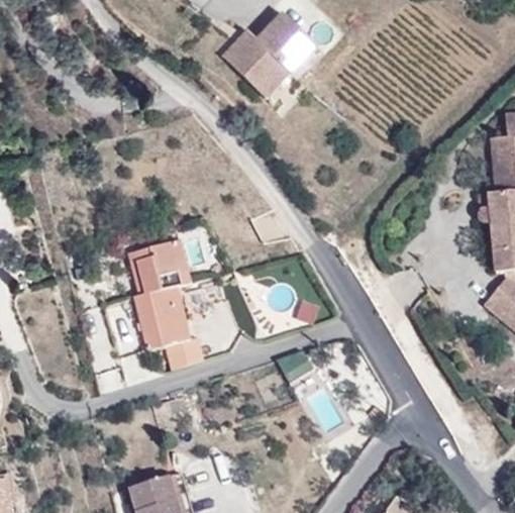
[(223,55),(256,88),(281,65),(288,72),(290,75),(317,46),(284,13),(258,39),(247,29),(223,55)]
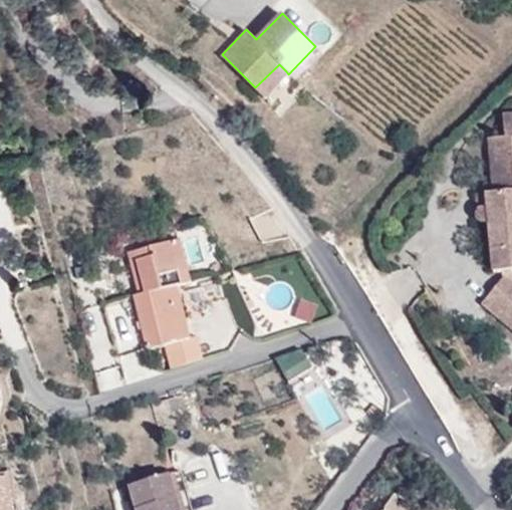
[(279,64),(255,87),(263,95),(286,71),(279,64)]
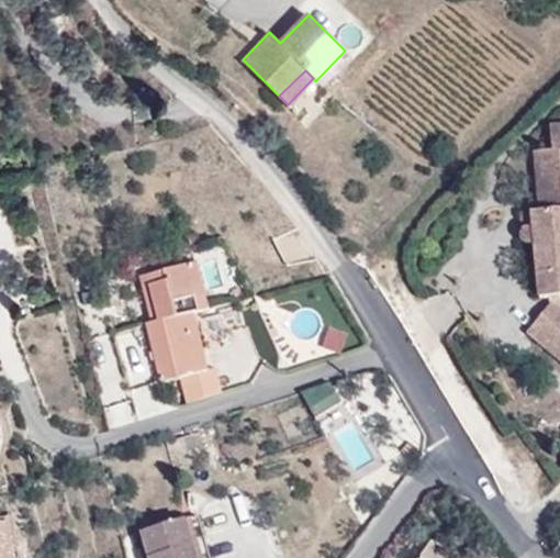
[(528,211),(535,299),(559,296),(559,122),(548,123),(550,148),(532,149),(537,210),(528,211)]
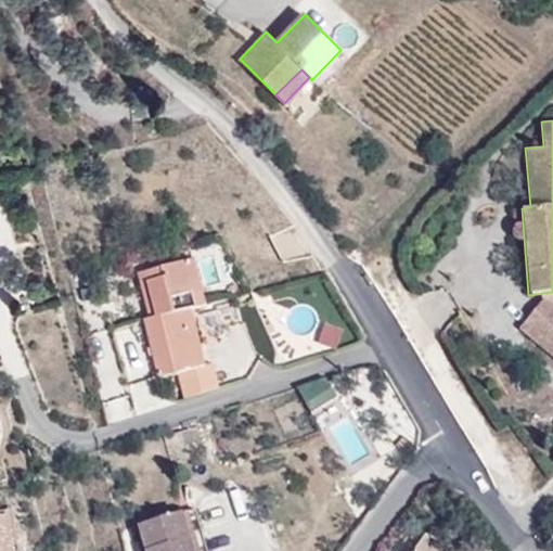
[(188,306),(196,304),(191,280),(200,278),(193,257),(138,270),(145,304),(153,302),(155,315),(180,308),(188,306)]
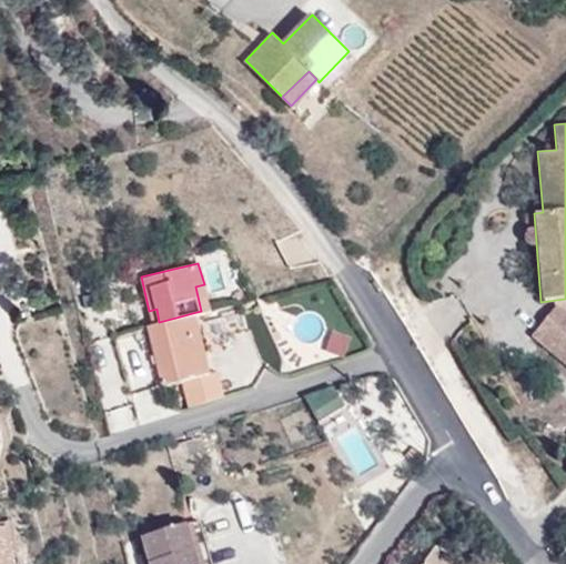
[(201,311),(210,309),(204,284),(195,286),(201,311)]
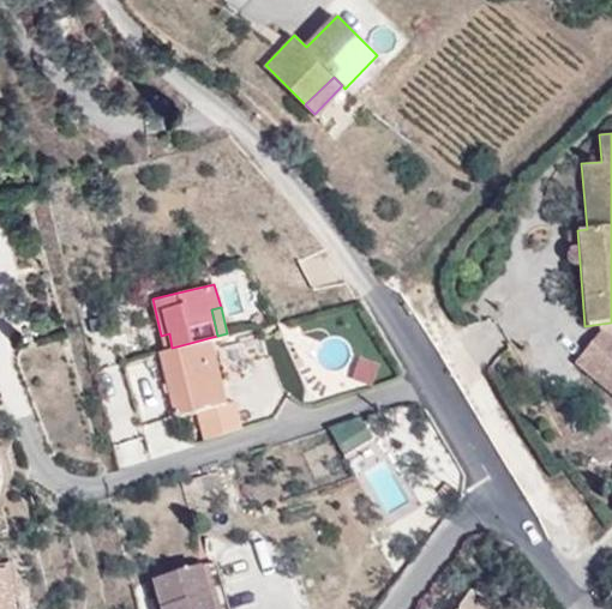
[(611,338),(601,330),(573,362),(611,395),(611,338)]
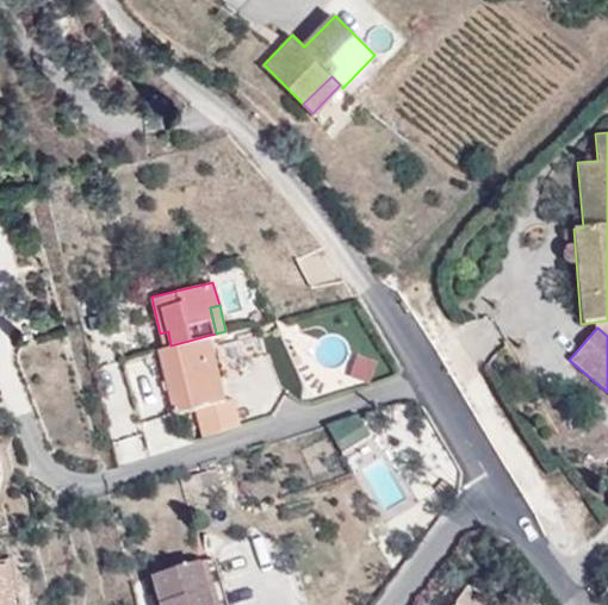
[(209,376),(216,374),(206,336),(198,338),(209,376)]
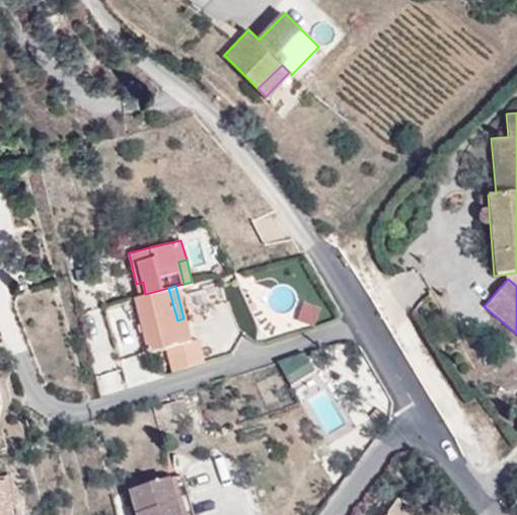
[(170,371),(201,361),(196,337),(189,339),(183,318),(177,320),(168,288),(145,294),(135,297),(148,350),(163,346),(170,371)]
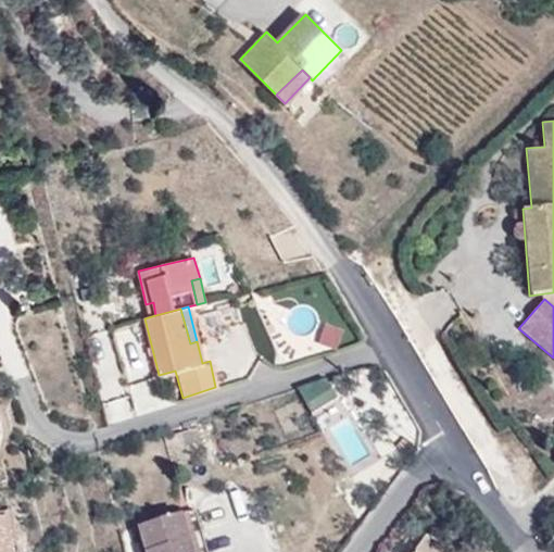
[(140,523),(148,551),(208,551),(196,507),(140,523)]
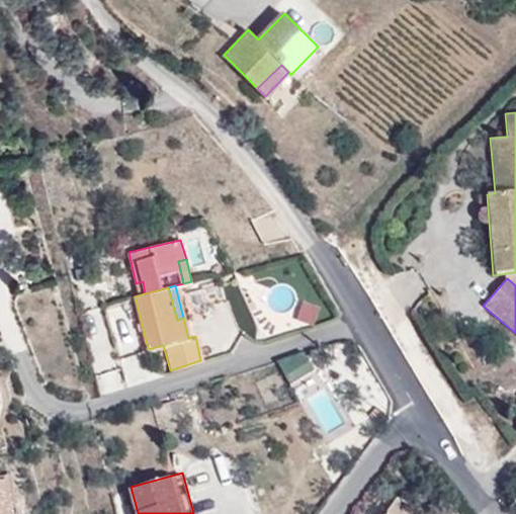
[(421,513),(394,496),(381,513),(421,513)]
